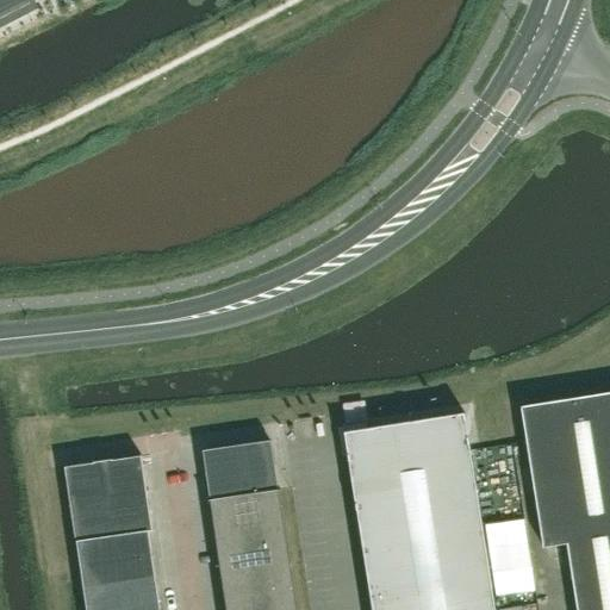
[(0,0),(0,20),(1,23),(33,7),(29,0),(0,0)]
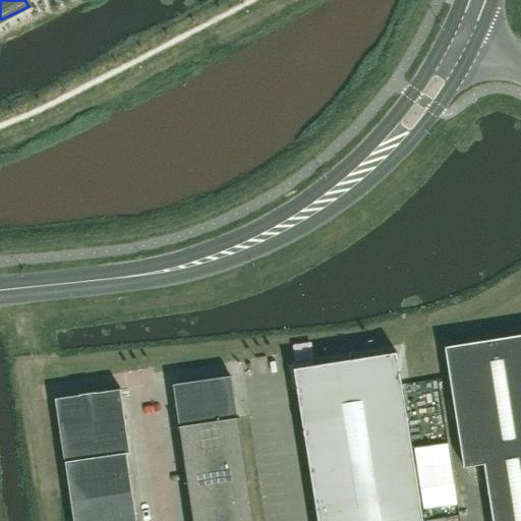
[(484,464),(493,520),(520,520),(520,335),(445,348),(464,467),(484,464)]
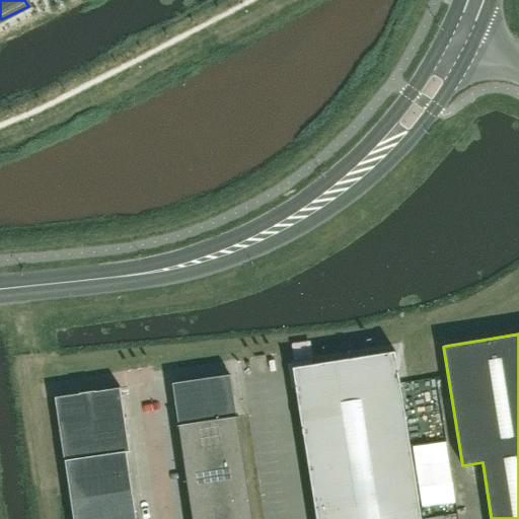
[(293,368),(316,518),(442,518),(435,466),(414,469),(395,352),(293,368)]
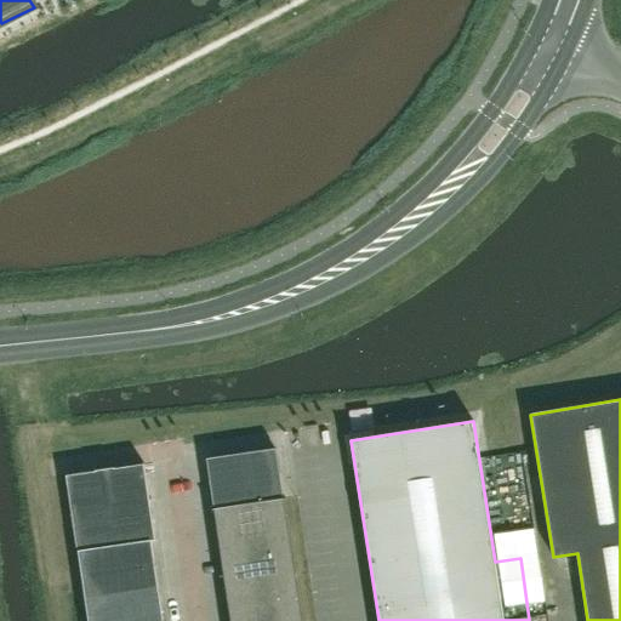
[(232,620),(306,620),(291,517),(279,440),(206,451),(217,528),(217,527),(232,620)]
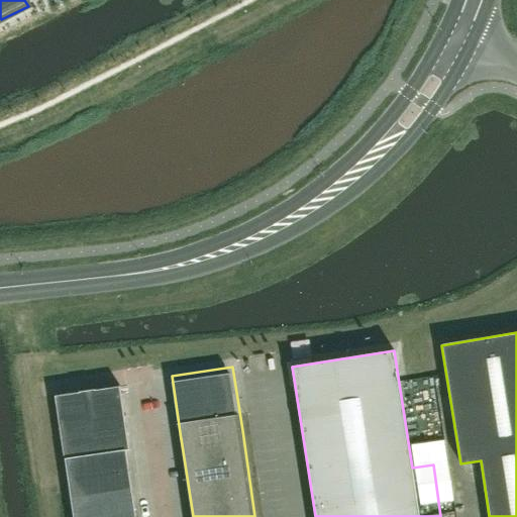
[(73,516),(135,516),(126,450),(129,449),(120,387),(56,396),(65,459),(73,516)]
